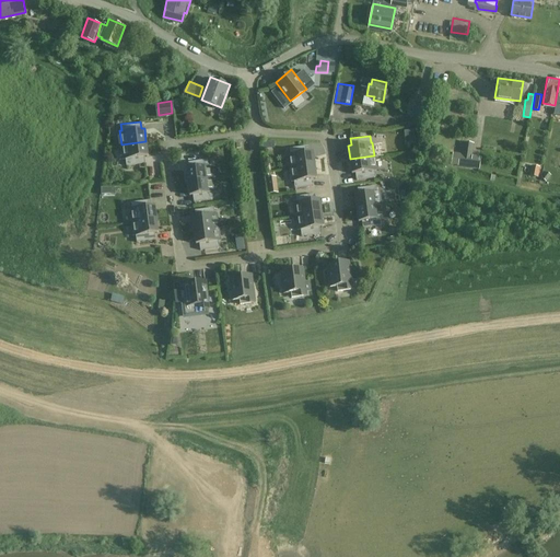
[(148,154),(146,141),(121,144),(124,157),(126,157),(126,163),(146,161),(144,154),(148,154)]
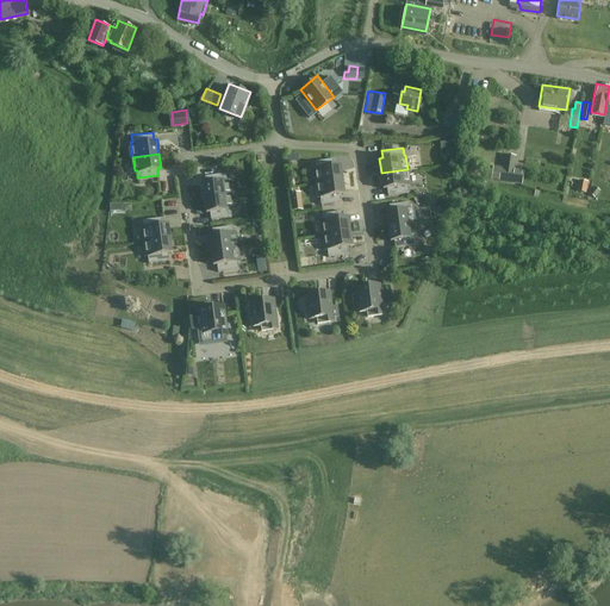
[(515,167),(517,155),(506,154),(504,164),(495,163),(493,176),(522,181),(524,168),(515,167)]
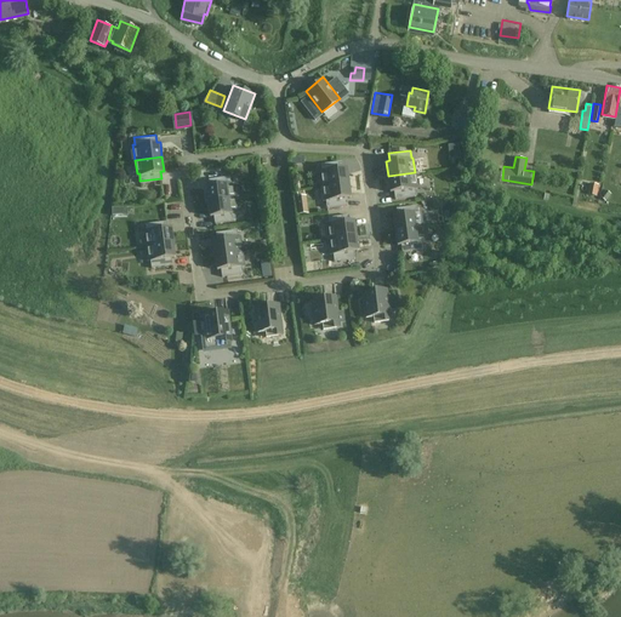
[(319,170),(322,184),(348,181),(346,166),(342,166),(342,160),(320,163),(322,170),(319,170)]
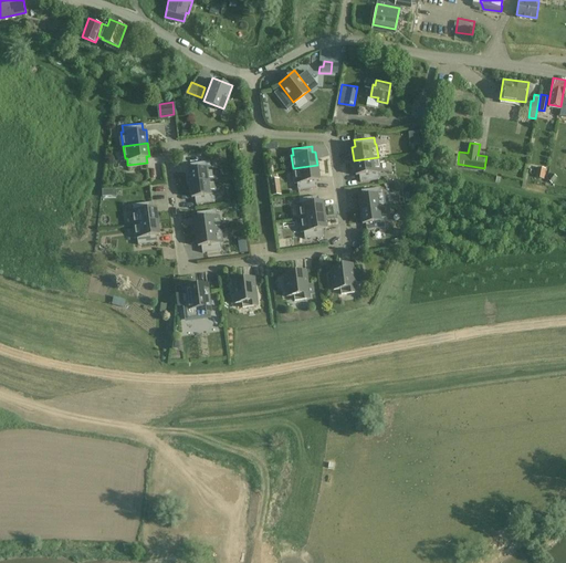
[(380,170),(378,157),(354,160),(355,174),(358,173),(359,179),(379,177),(378,170),(380,170)]
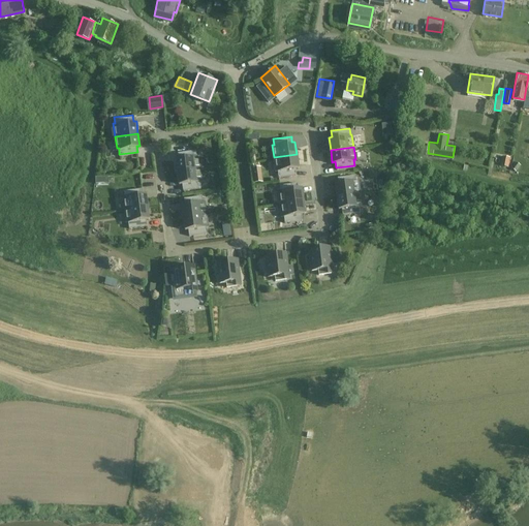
[(176,158),(177,171),(200,167),(198,155),(196,155),(195,149),(178,151),(179,157),(176,158)]
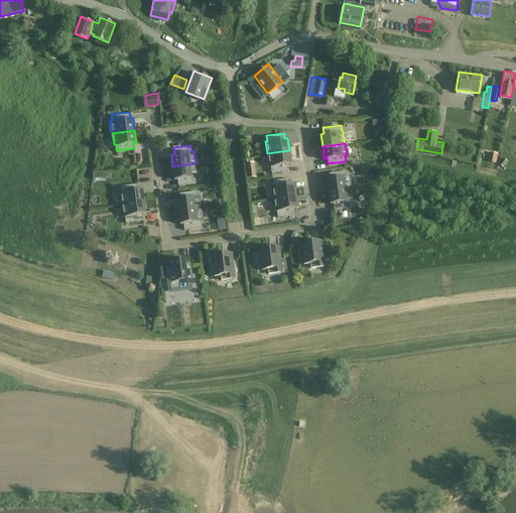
[(291,162),(289,150),(267,153),(268,165),(270,165),(271,171),(289,168),(288,163),(291,162)]
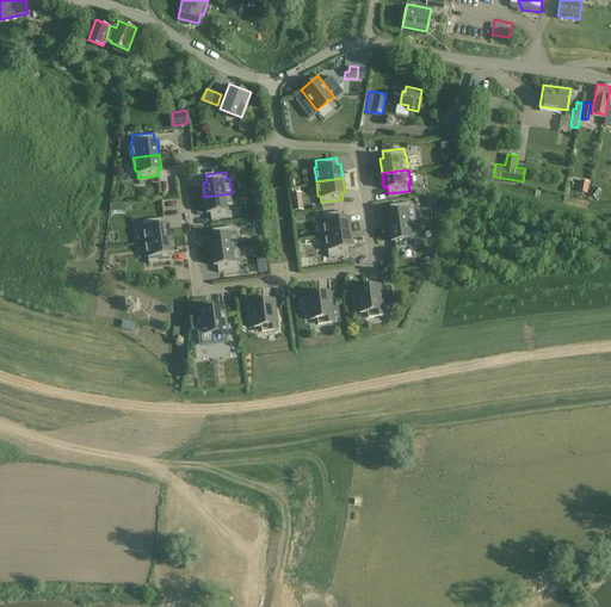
[(596,194),(600,189),(596,185),(591,191),(596,194)]
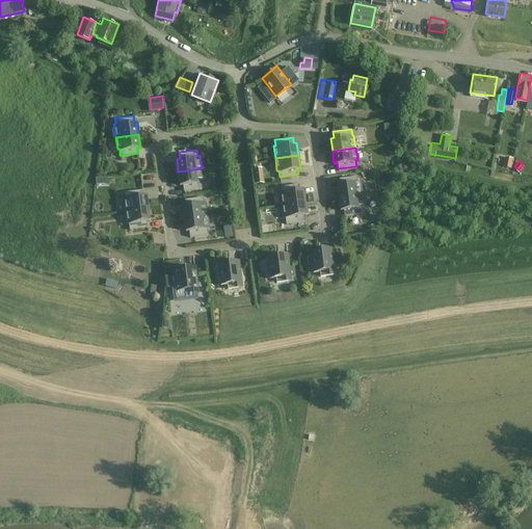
[(262,166),(255,167),(256,182),(263,181),(262,166)]
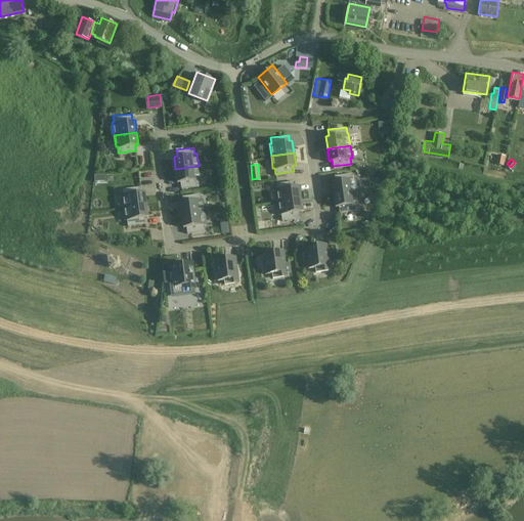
[(200,178),(199,166),(175,169),(177,181),(180,180),(181,186),(199,184),(198,178),(200,178)]
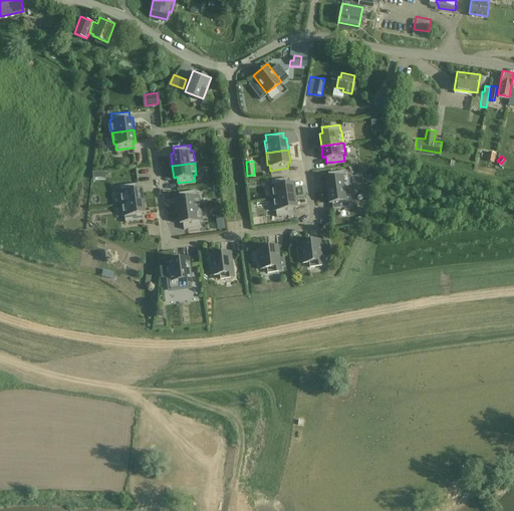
[(325,178),(327,190),(349,187),(347,175),(345,175),(345,169),(327,171),(328,177),(325,178)]
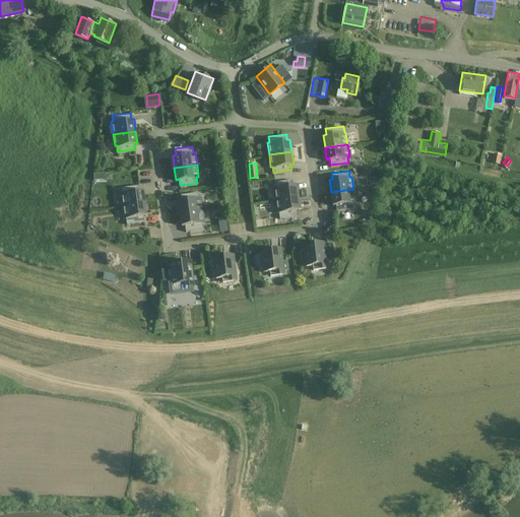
[(273,187),(275,199),(298,196),(296,184),(293,184),(293,178),(274,181),(275,187),(273,187)]
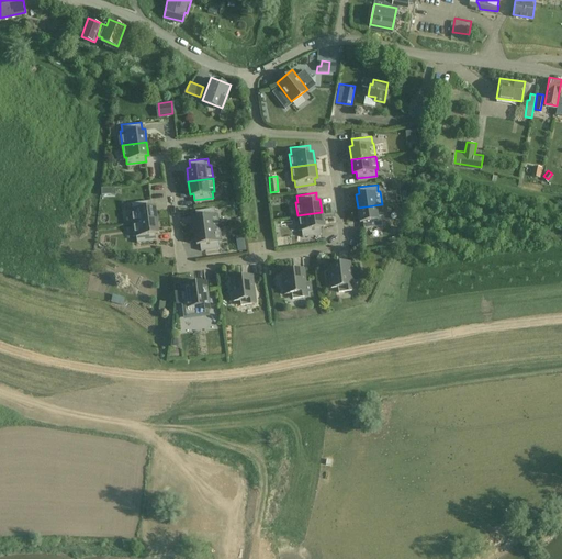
[(131,208),(132,221),(157,217),(155,204),(152,205),(150,199),(132,201),(133,208),(131,208)]
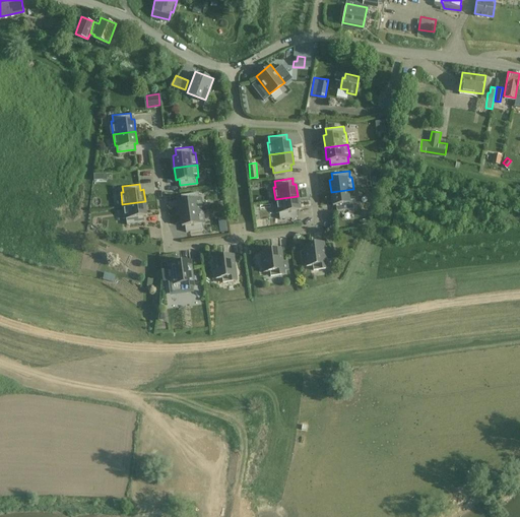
[(355,201),(353,189),(331,192),(332,204),(335,203),(336,209),(353,207),(353,201),(355,201)]
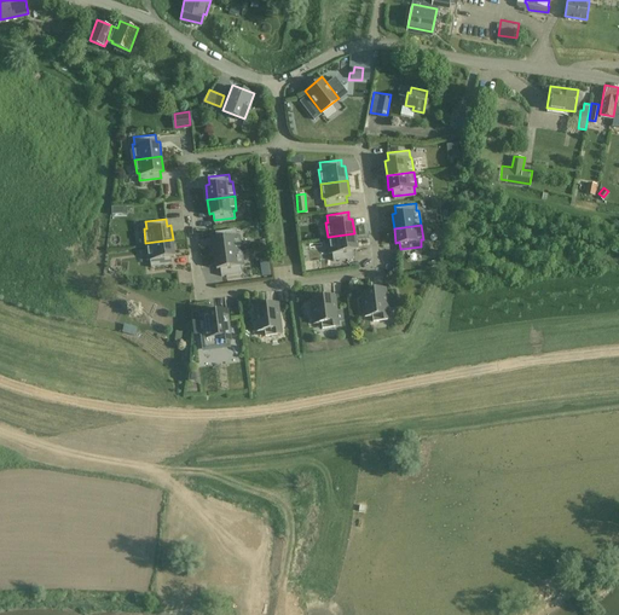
[(213,238),(214,253),(242,249),(239,235),(237,235),(236,227),(215,230),(217,237),(213,238)]
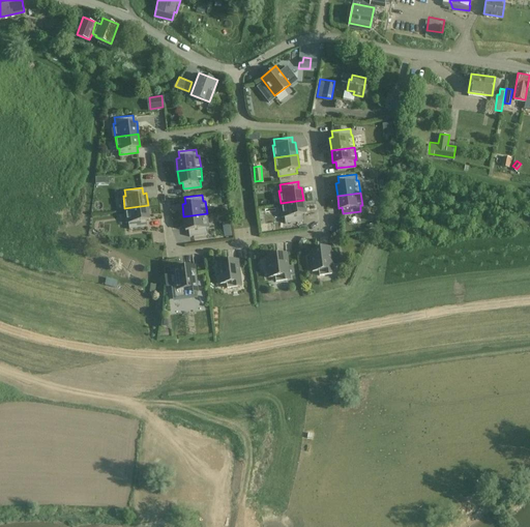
[(305,212),(303,200),(281,203),(282,215),(284,215),(285,222),(302,218),(302,212),(305,212)]
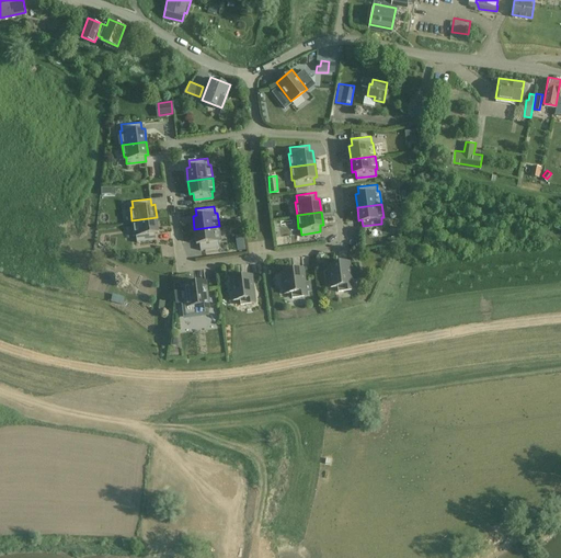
[(158,230),(157,217),(132,220),(134,234),(136,234),(137,240),(156,238),(155,231),(158,230)]
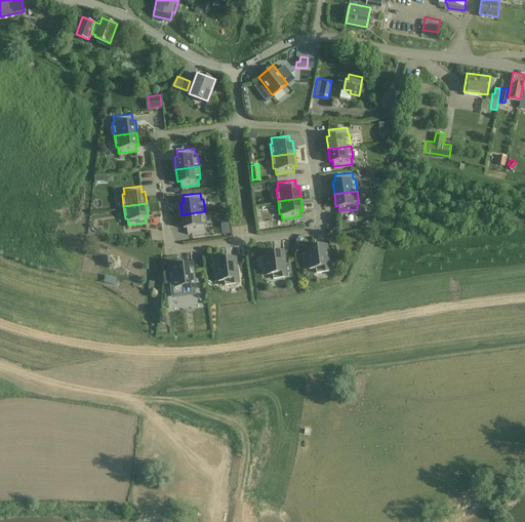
[(206,224),(205,211),(182,214),(184,227),(187,226),(188,232),(205,230),(204,224),(206,224)]
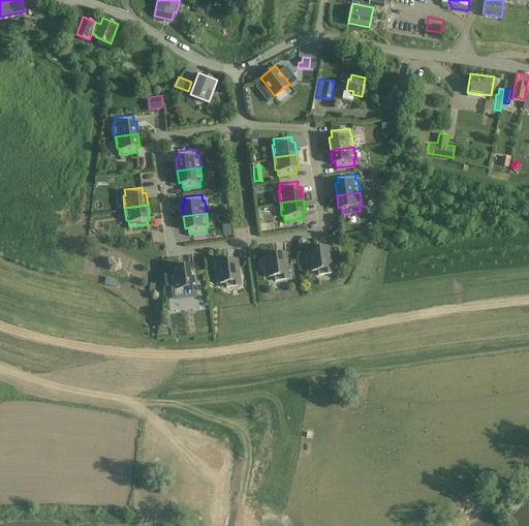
[(318,273),(333,271),(329,246),(308,248),(311,269),(317,268),(318,273)]
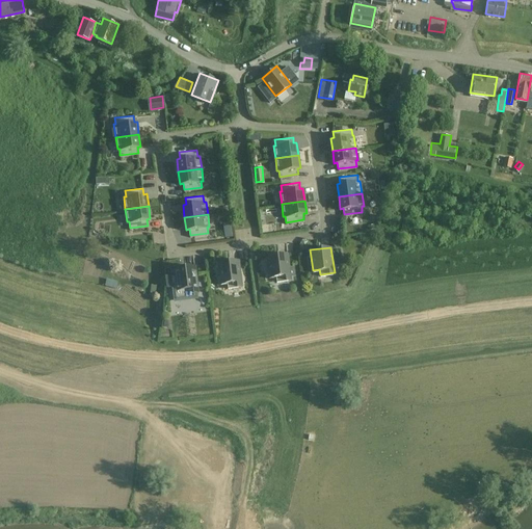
[(276,281),(291,279),(287,253),(266,256),(269,276),(275,275),(276,281)]
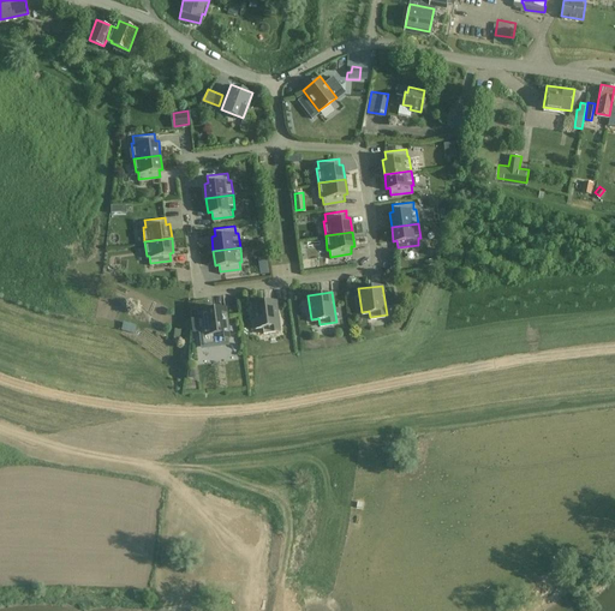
[(263,331),(280,329),(275,300),(251,303),(255,327),(263,325),(263,331)]
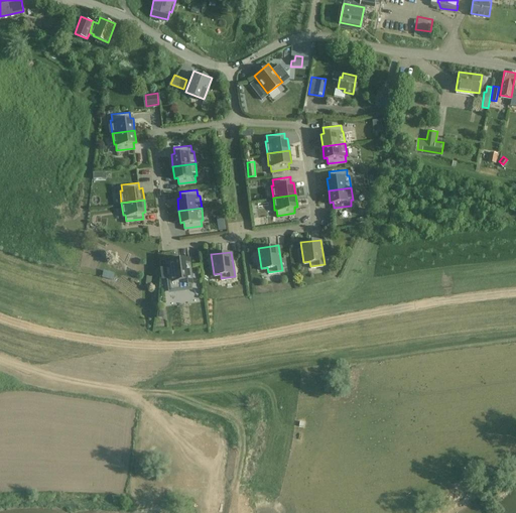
[(168,275),(170,289),(190,286),(189,282),(192,282),(188,257),(168,260),(169,266),(161,267),(163,276),(168,275)]
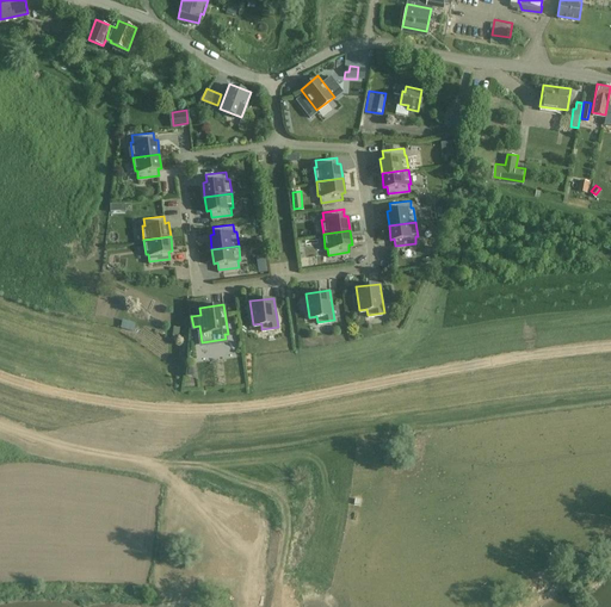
All buildings are outlined.
